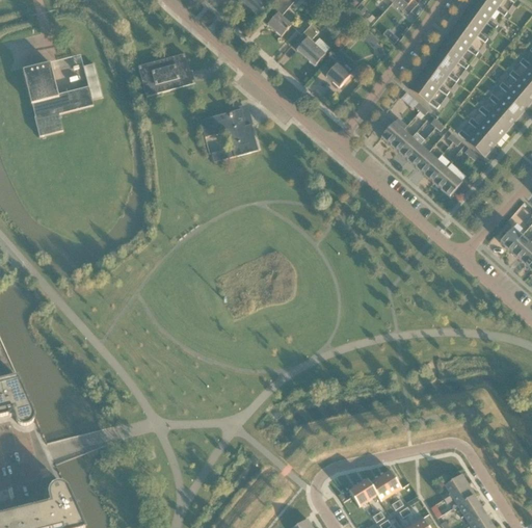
[(243,0),(259,14),(268,3),(265,0),(243,0)]
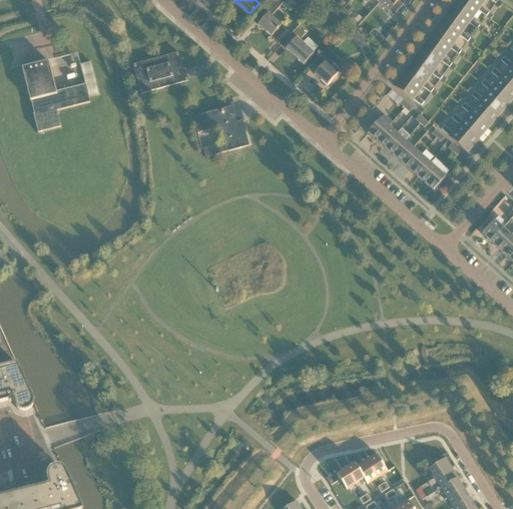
[(272,33),(281,22),(271,13),(278,5),(283,0),(270,0),(260,11),(265,15),(259,21),(272,33)]
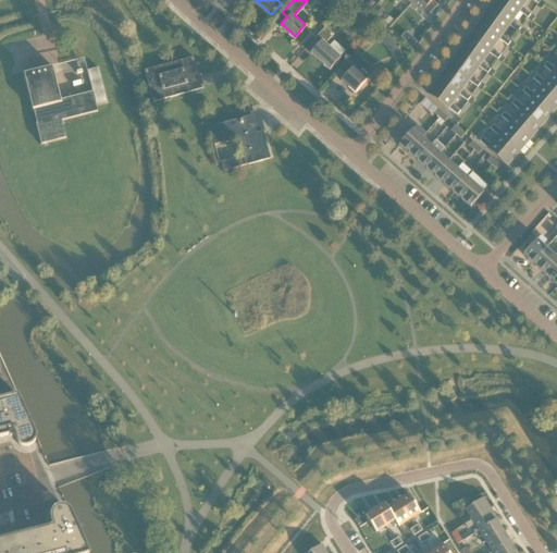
[(426,14),(435,4),(430,0),(423,0),(426,3),(421,10),(426,14)]
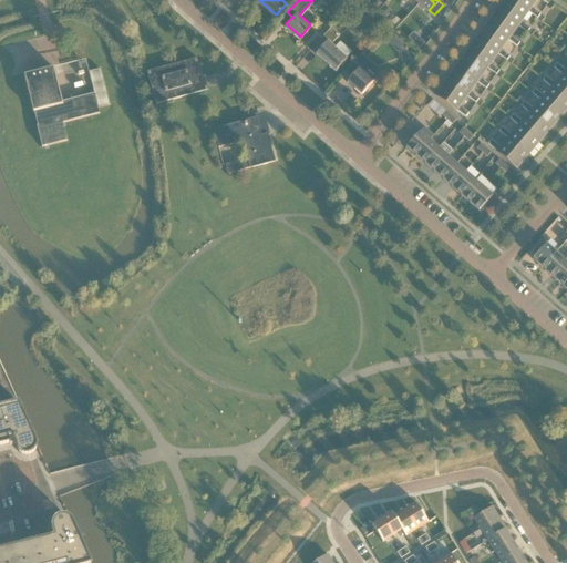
[(522,18),(528,8),(517,0),(502,0),(497,7),(518,22),(527,29),(531,24),(522,18)]
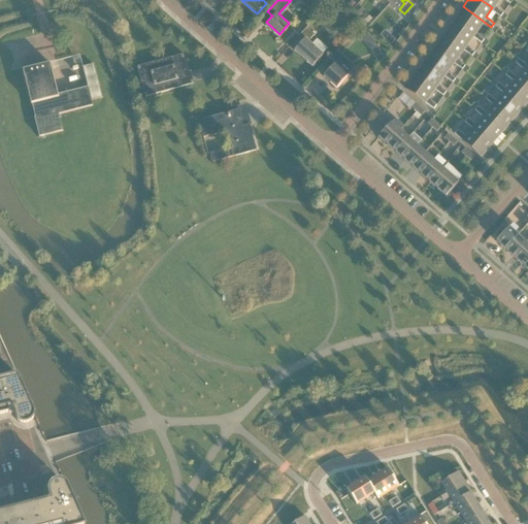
[(503,10),(495,4),(497,0),(482,0),(492,7),(500,13),(503,10)]
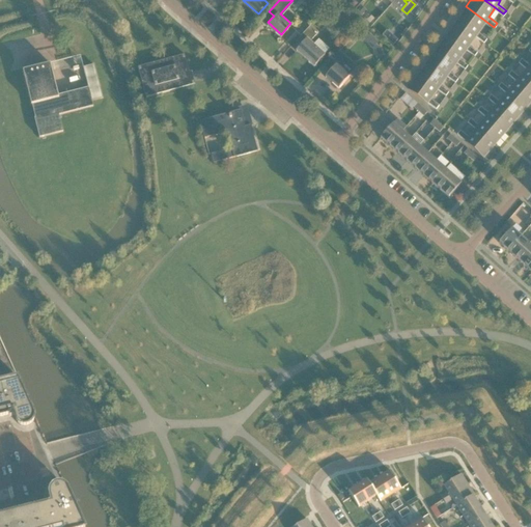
[(356,8),(361,14),(366,7),(361,3),(356,8)]
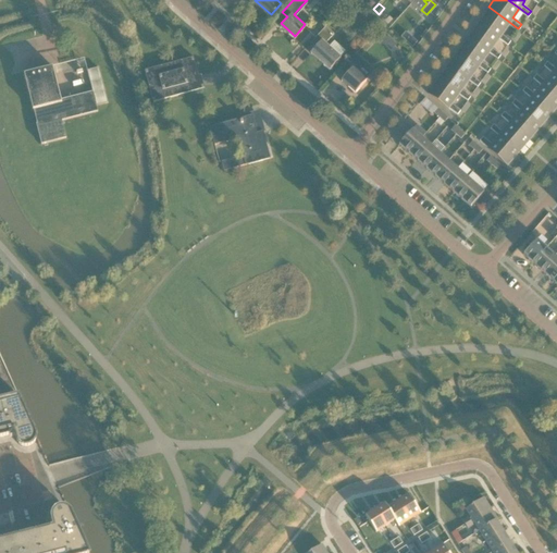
[(502,32),(509,22),(489,7),(479,21),(499,36),(508,42),(510,38),(502,32)]
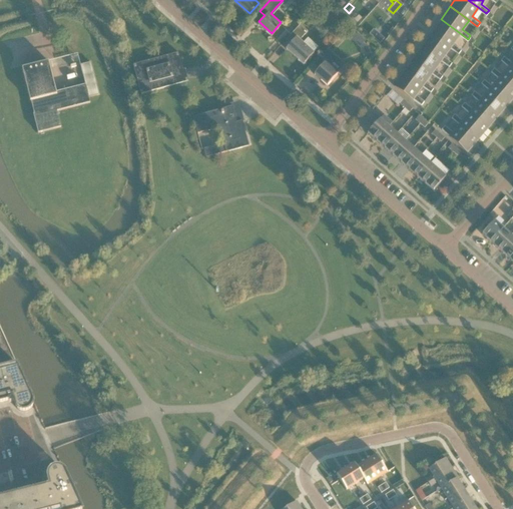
[(453,42),(460,33),(441,19),(431,32),(450,46),(458,52),(461,48),(453,42)]
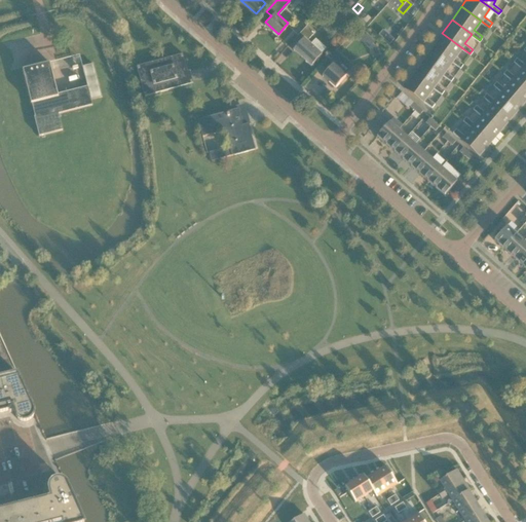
[(303,36),(293,47),(311,63),(322,51),(321,51),(327,45),(315,35),(310,41),(307,38),(315,29),(307,22),(298,32),(303,36)]
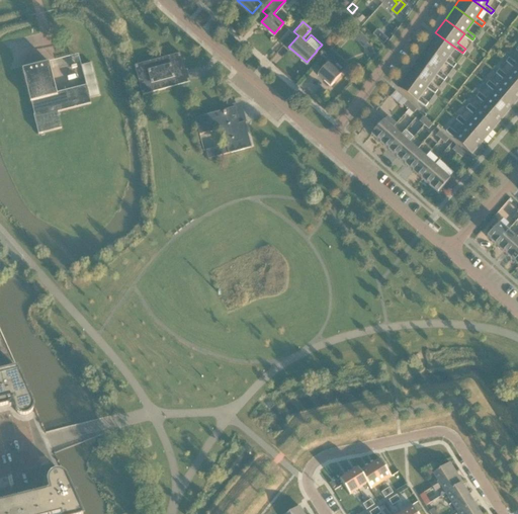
[(360,30),(354,35),(359,40),(364,34),(360,30)]
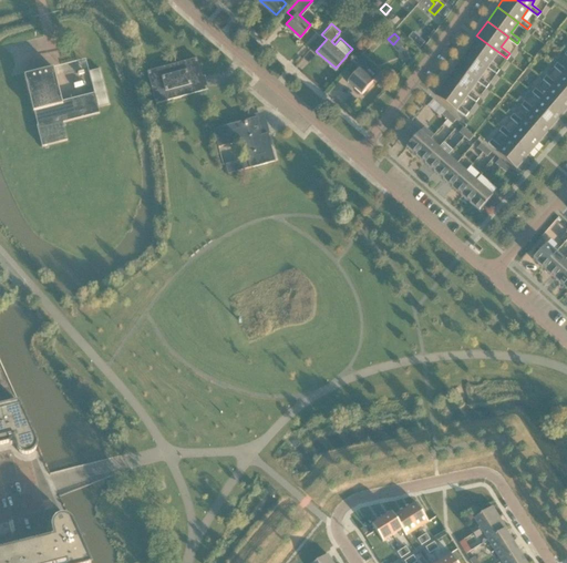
[(419,34),(414,40),(420,44),(425,39),(419,34)]
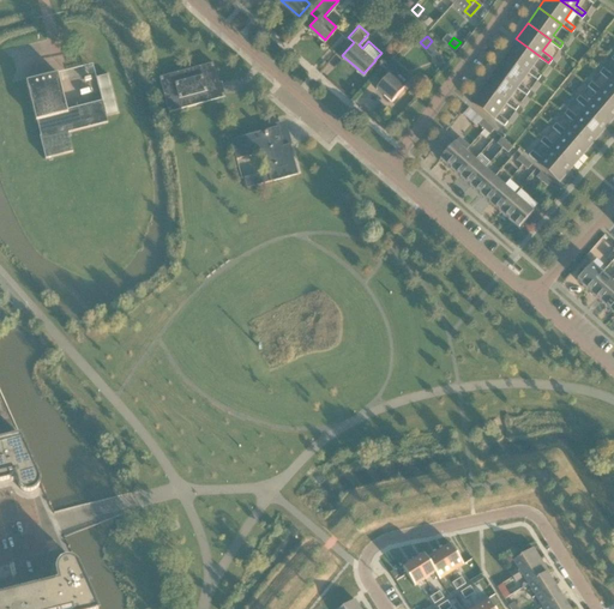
[(531,66),(539,55),(516,38),(505,54),(528,70),(537,77),(541,72),(531,66)]
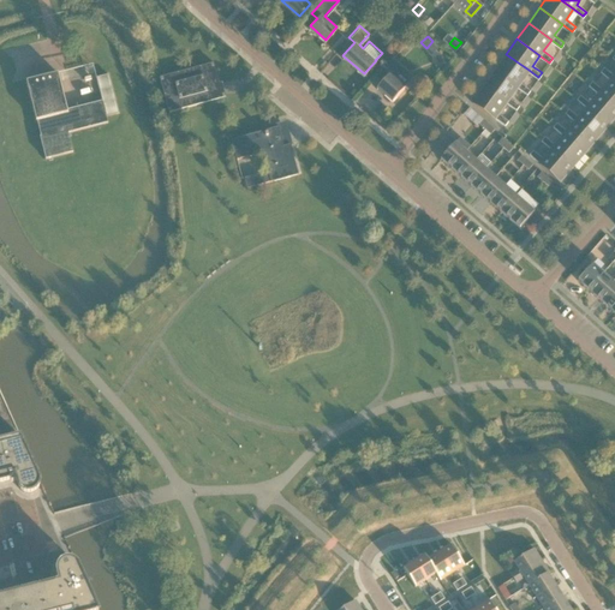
[(521,81),(529,70),(506,54),(495,69),(518,85),(527,93),(531,88),(521,81)]
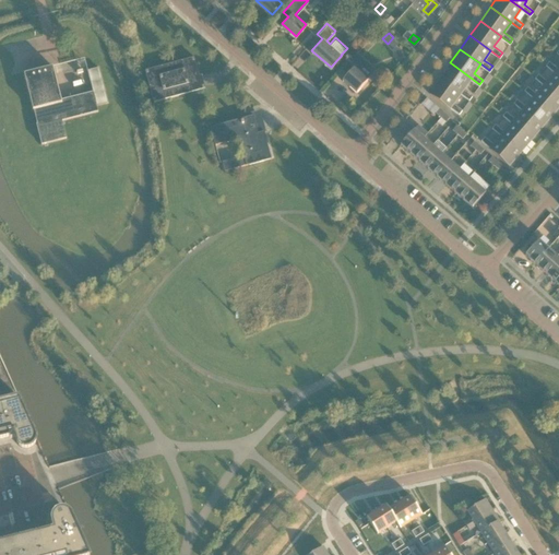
[(343,78),(357,91),(368,78),(357,68),(366,59),(356,50),(347,60),(354,66),(343,78)]
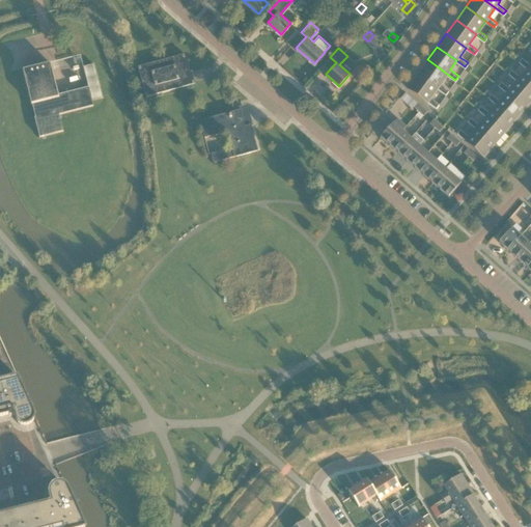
[(193,82),(190,68),(185,52),(138,64),(146,94),(193,82)]
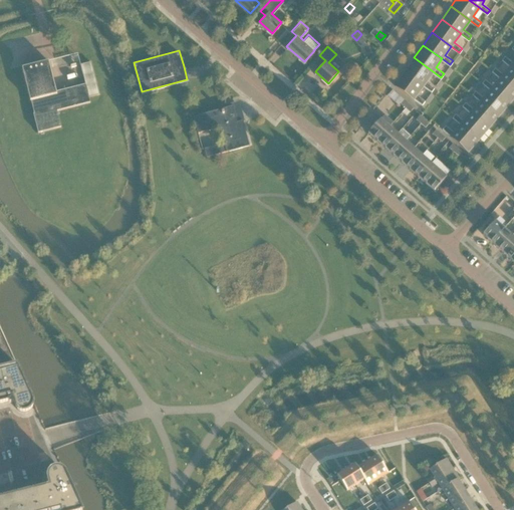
[(513,68),(513,58),(513,61),(505,54),(502,58),(509,64),(513,68)]
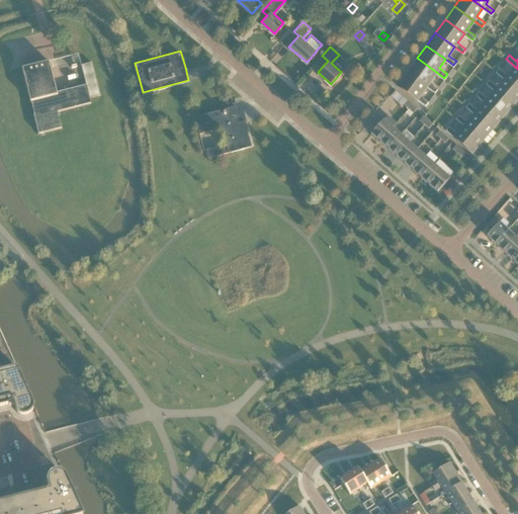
[(429,81),(436,72),(417,58),(408,71),(427,85),(435,91),(437,87),(429,81)]
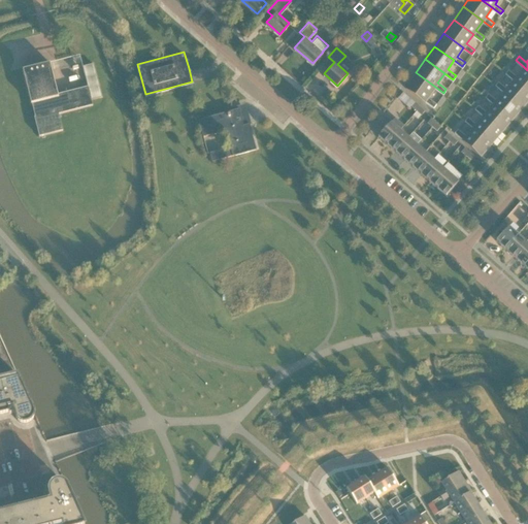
[(59,111),(93,102),(88,84),(58,92),(50,60),(23,67),(31,101),(32,101),(35,115),(34,115),(39,134),(63,128),(59,111)]
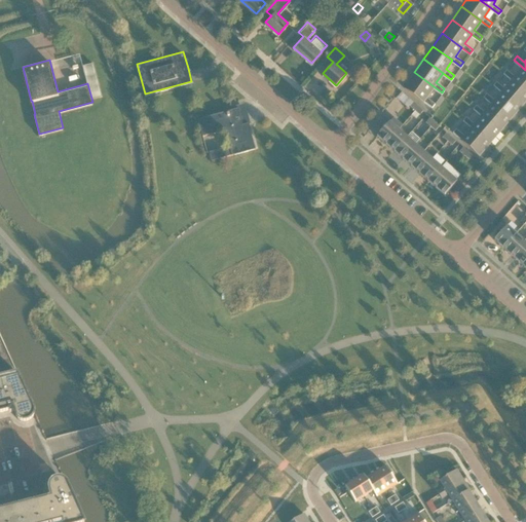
[(525,90),(525,70),(521,66),(515,74),(506,68),(503,71),(512,78),(525,90)]
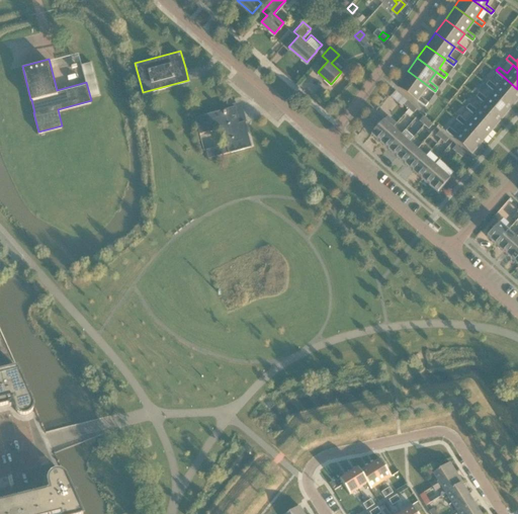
[(420,94),(427,85),(408,71),(398,84),(417,98),(425,103),(428,100),(420,94)]
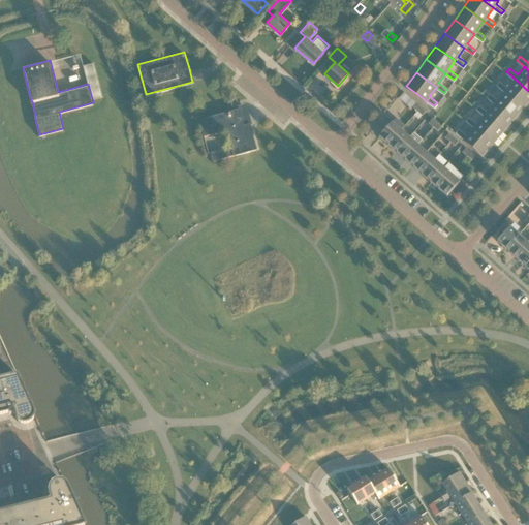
[(523,106),(528,98),(528,91),(515,79),(507,87),(499,80),(496,84),(504,90),(523,106)]
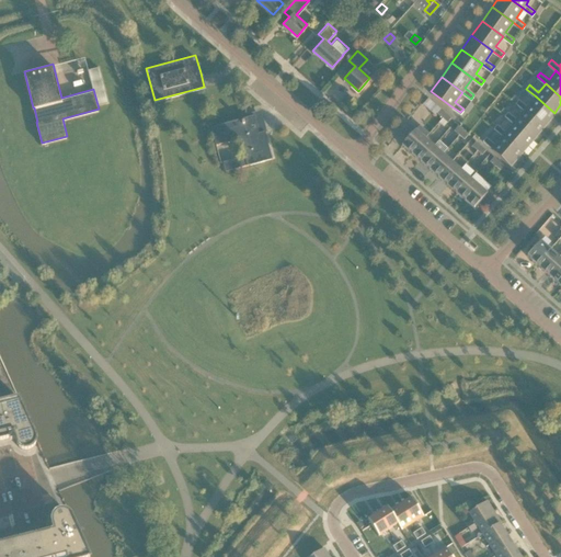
[(544,125),(554,113),(535,95),(527,104),(518,98),(515,101),(524,109),(544,125)]
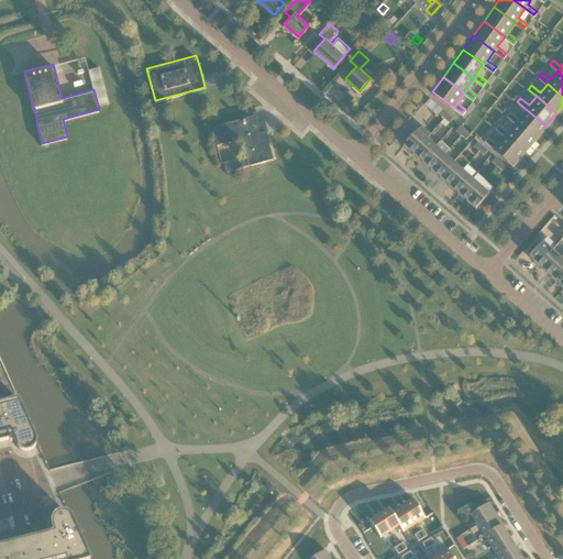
[(534,139),(545,125),(526,109),(518,118),(509,110),(506,114),(515,121),(534,139)]
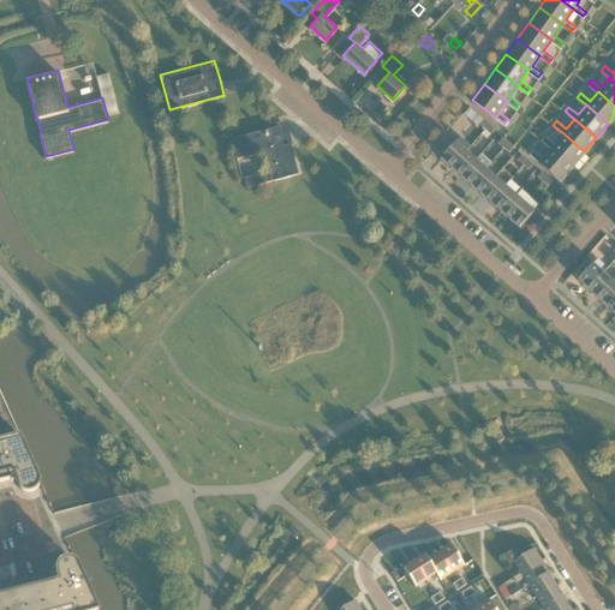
[(248,185),(298,172),(290,138),(284,139),(279,124),(232,136),(237,156),(263,149),(269,169),(245,175),(248,185)]
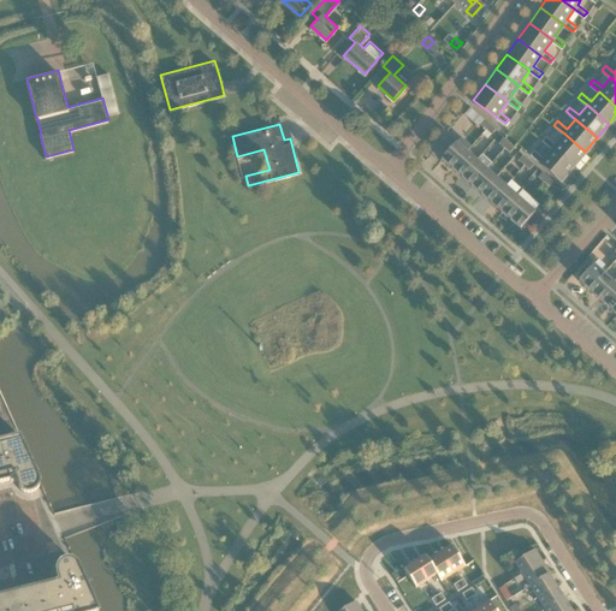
[(573,165),(585,152),(563,132),(555,142),(546,135),(543,138),(551,147),(573,165)]
